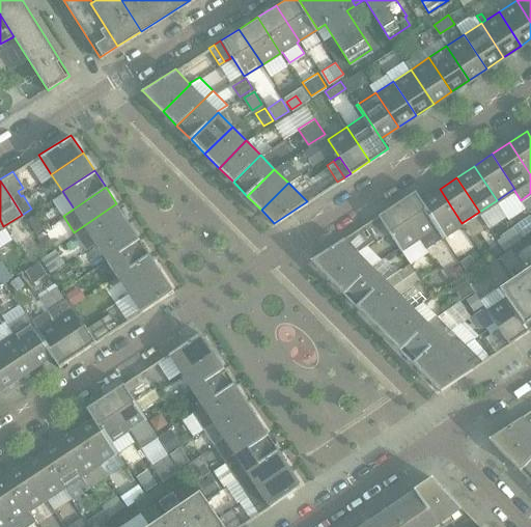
[(462,223),(440,189),(422,200),(444,234),(462,223)]
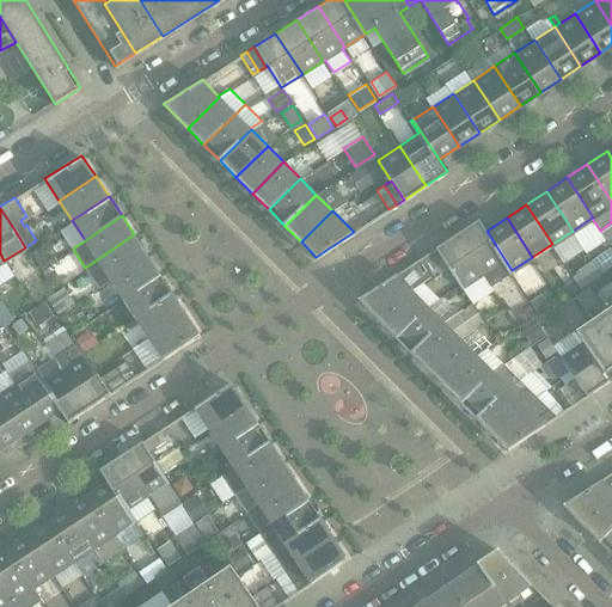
[(512,270),(487,231),(478,219),(457,233),(483,273),(490,284),(512,270)]
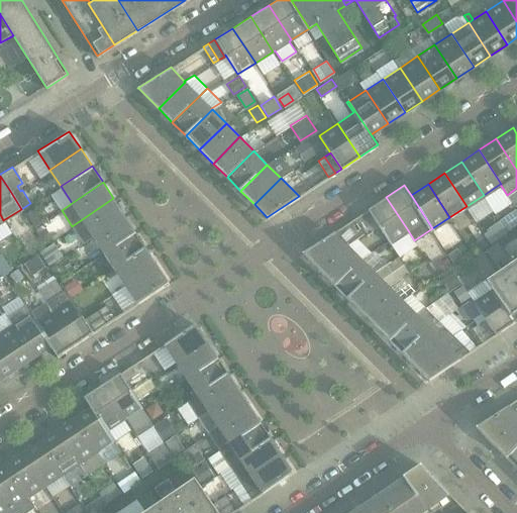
[(408,230),(386,197),(368,209),(379,225),(390,242),(408,230)]
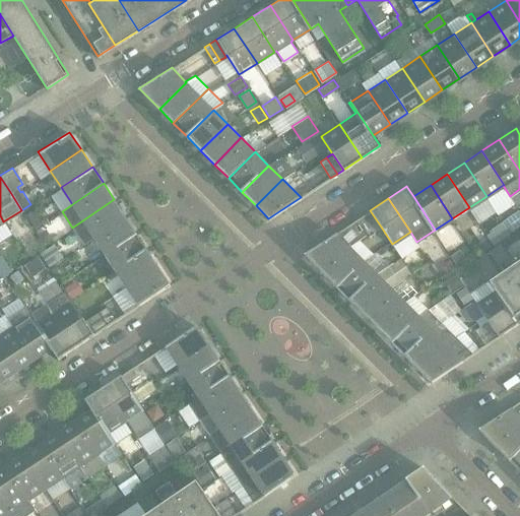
[(93,237),(125,216),(114,199),(72,228),(83,243),(93,236),(93,237)]
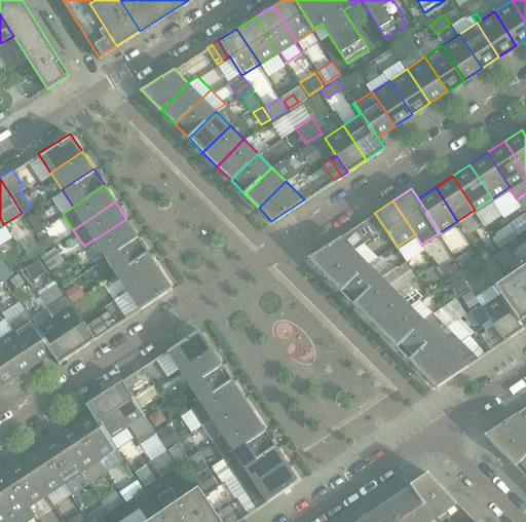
[(47,223),(40,212),(29,219),(36,230),(47,223)]
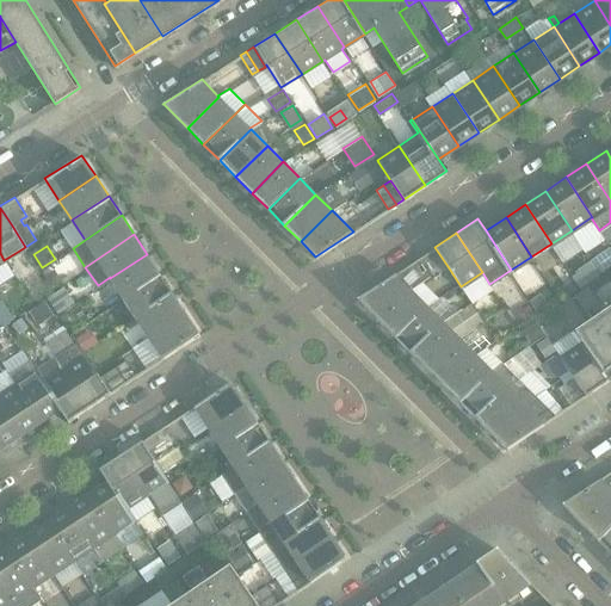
[(448,266),(434,247),(427,252),(439,271),(448,266)]
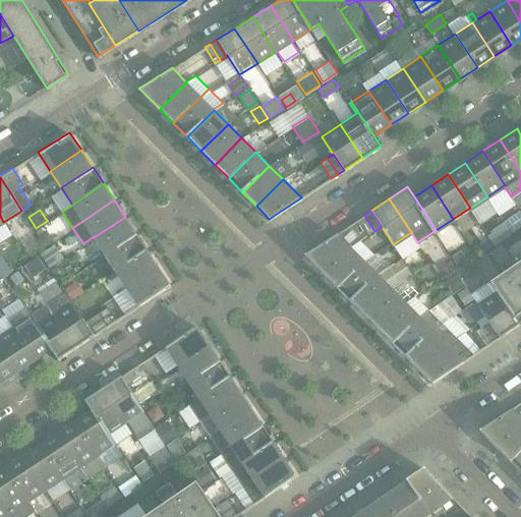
[(374,231),(364,215),(358,219),(368,235),(374,231)]
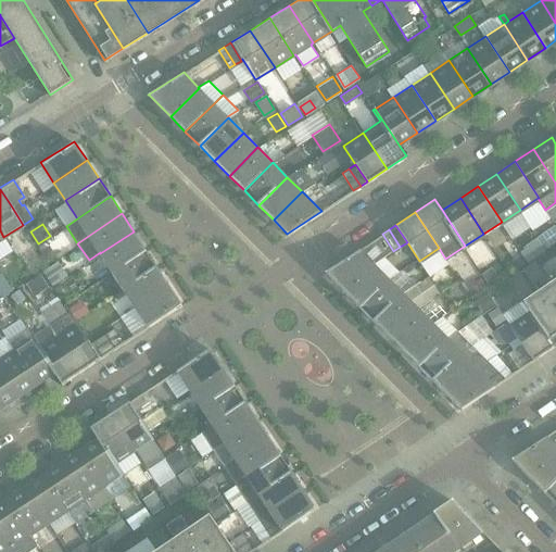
[(545,249),(555,241),(555,233),(554,230),(540,240),(545,249)]
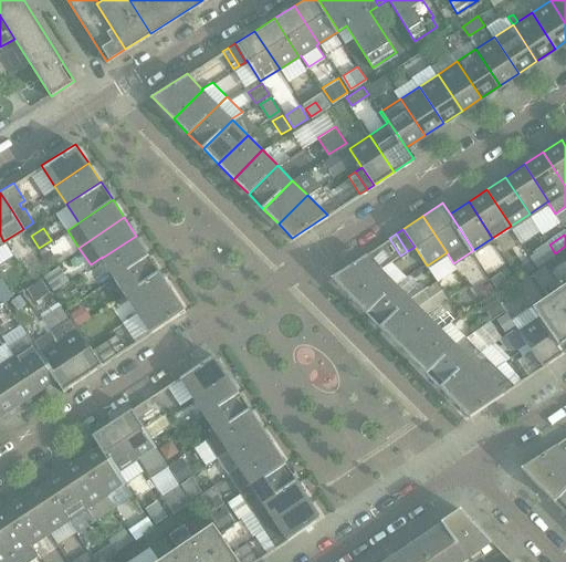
[(114,276),(148,253),(136,236),(102,258),(114,276)]
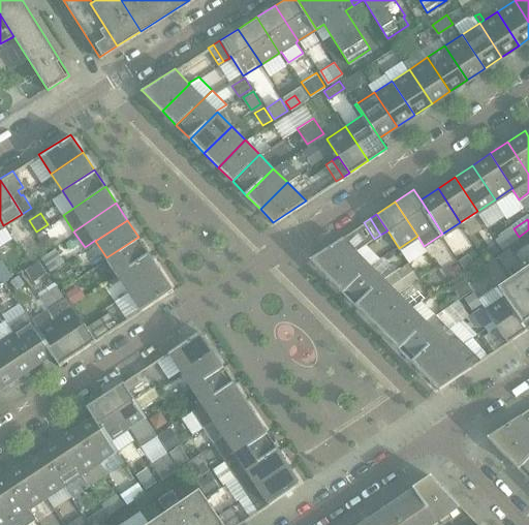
[(55,243),(47,232),(38,238),(45,249),(55,243)]
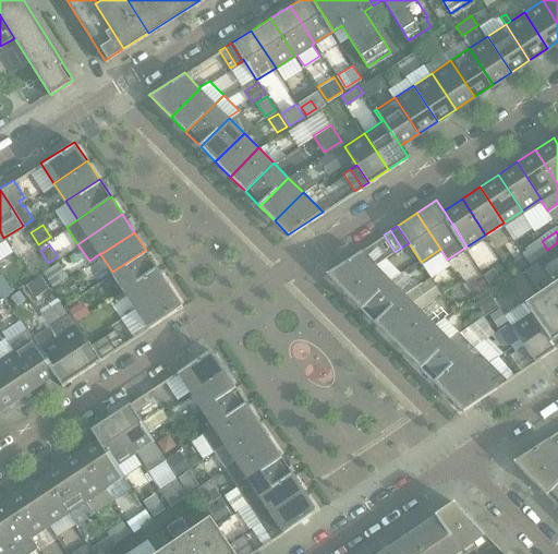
[(541,254),(533,244),(522,252),(530,262),(541,254)]
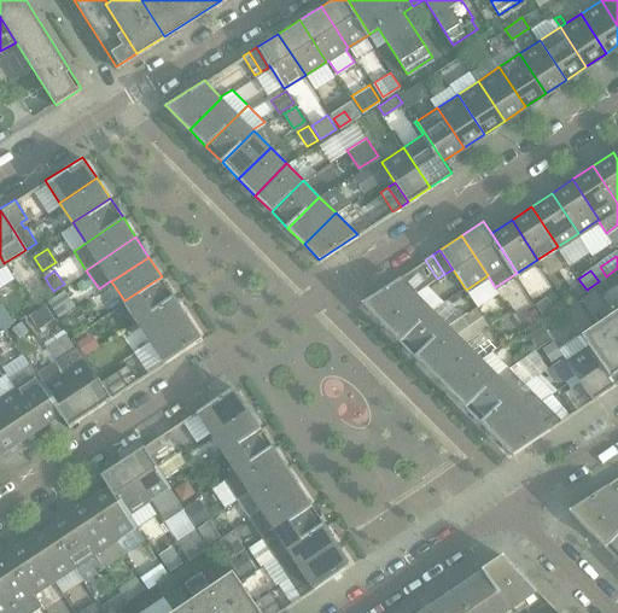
[(138,321),(175,296),(162,276),(124,301),(138,321)]
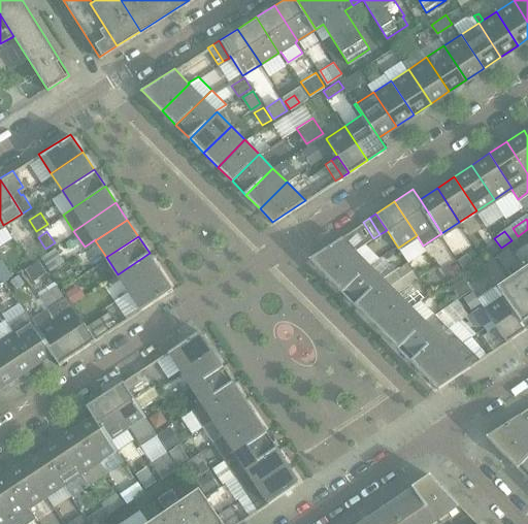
[(325,274),(352,247),(340,236),(308,258),(325,274)]
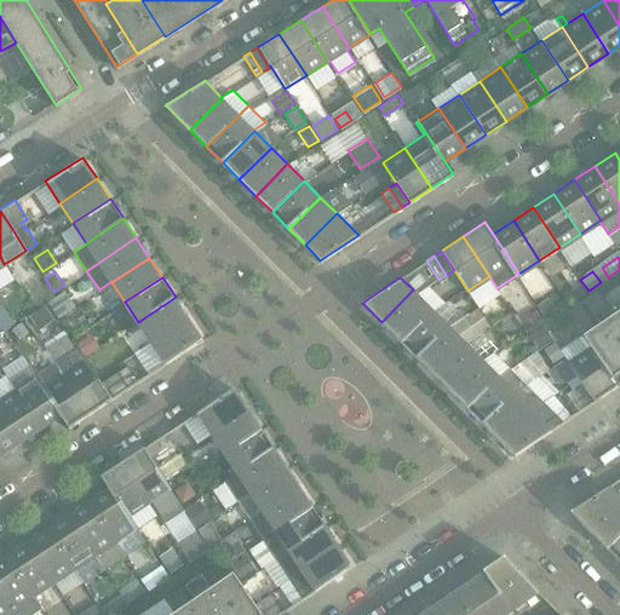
[(580,283),(572,288),(578,297),(585,291),(580,283)]
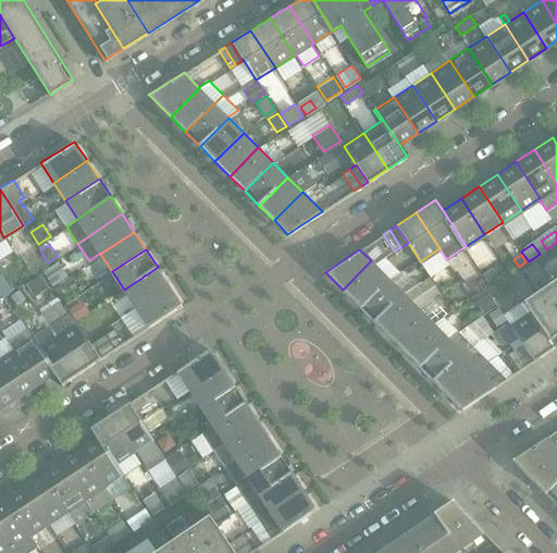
[(556,315),(541,290),(535,281),(545,273),(535,259),(508,279),(529,308),(530,308),(532,312),(531,312),(554,346),(556,343),(556,315)]
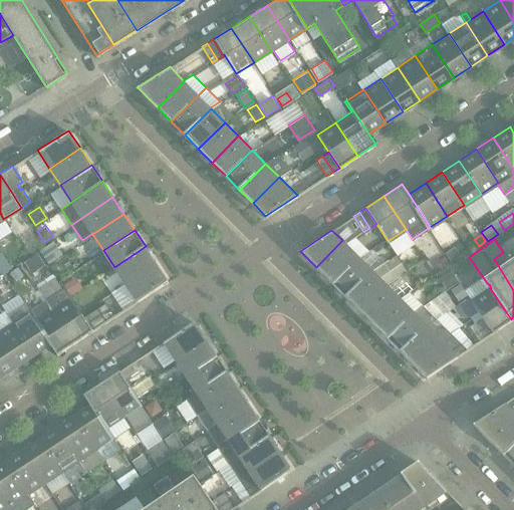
[(62,253),(53,240),(39,250),(48,262),(62,253)]
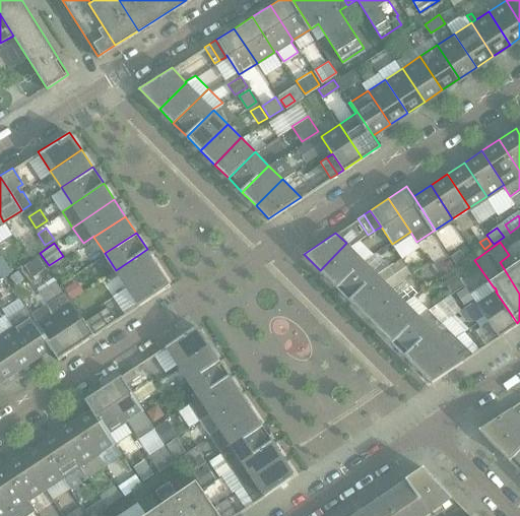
[(334,284),(361,258),(346,243),(320,270),(334,284)]
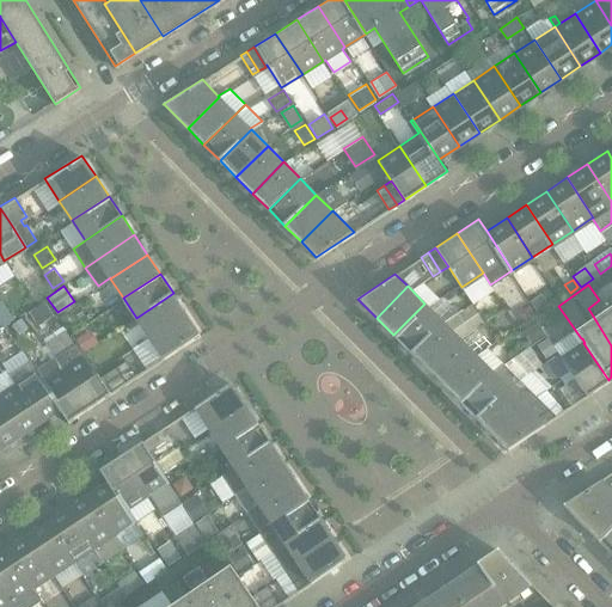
[(551,307),(540,292),(530,299),(539,316),(551,307)]
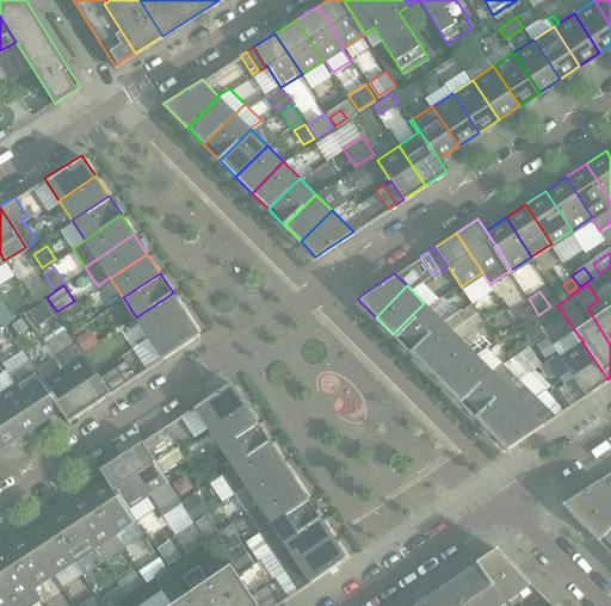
[(148,336),(185,313),(173,292),(136,317),(148,336)]
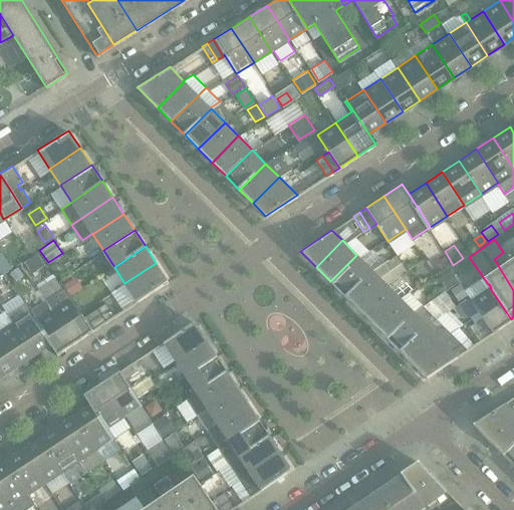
[(0,273),(11,267),(1,252),(0,252),(0,273)]
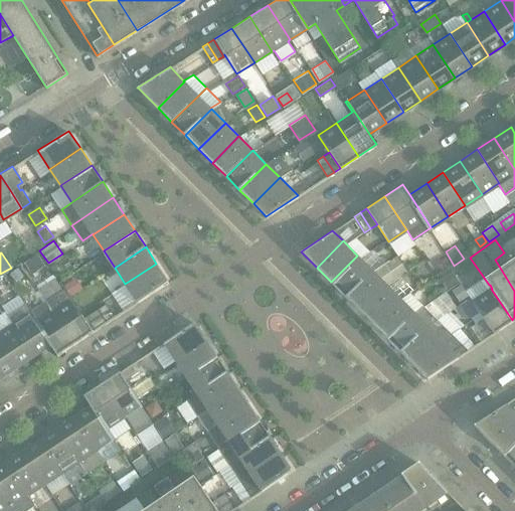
[(44,264),(37,253),(24,262),(31,273),(44,264)]
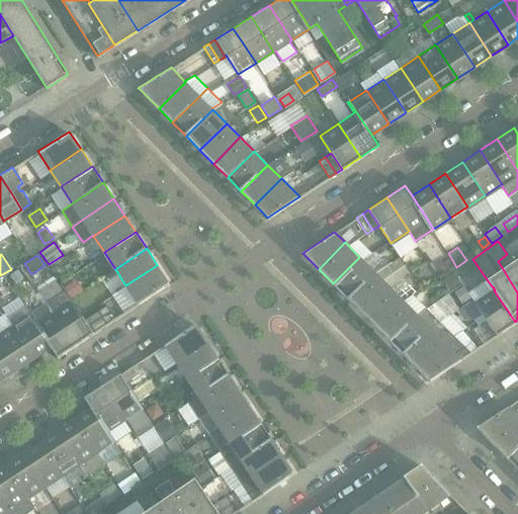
[(347,297),(374,272),(390,262),(383,256),(371,268),(359,257),(333,283),(347,297)]
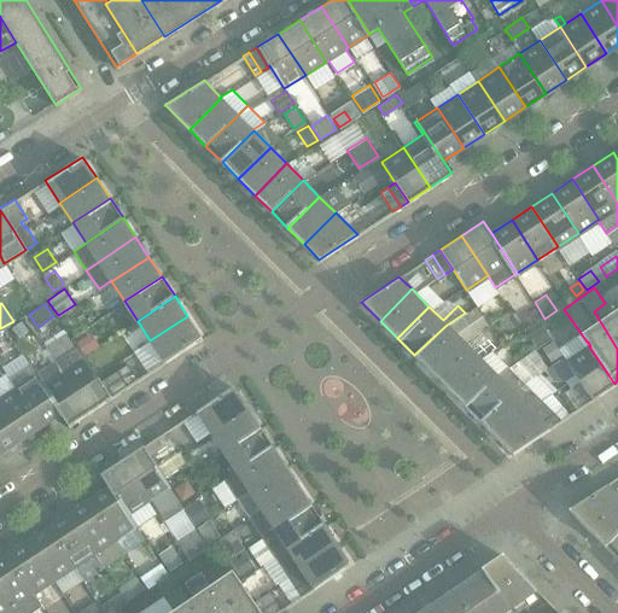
[(542,319),(535,307),(522,314),(530,326),(542,319)]
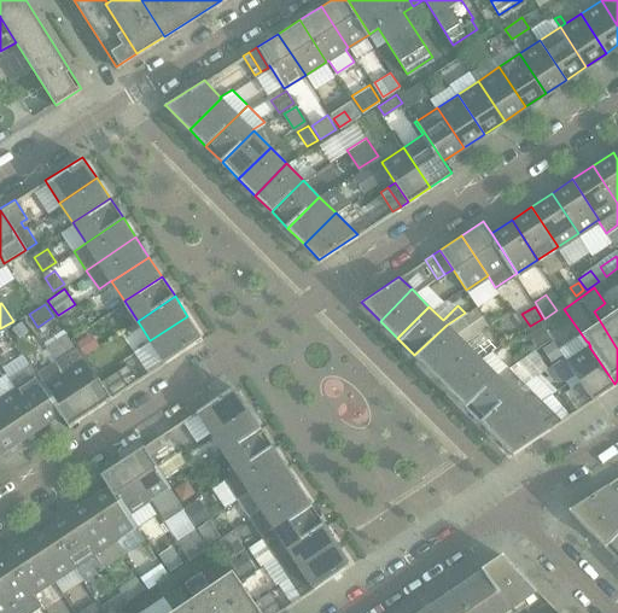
[(617,308),(600,321),(617,349),(617,308)]
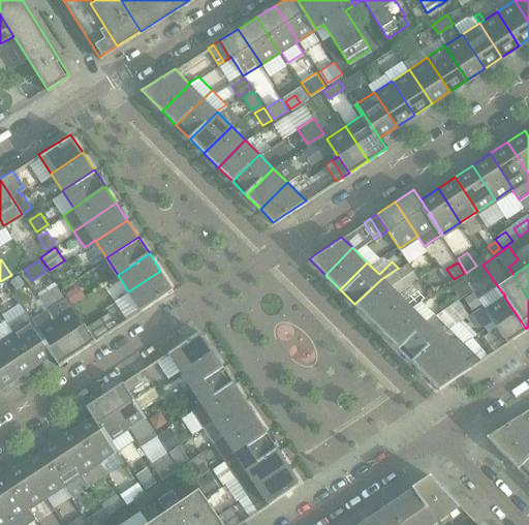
[(57,268),(51,271),(55,278),(61,274),(57,268)]
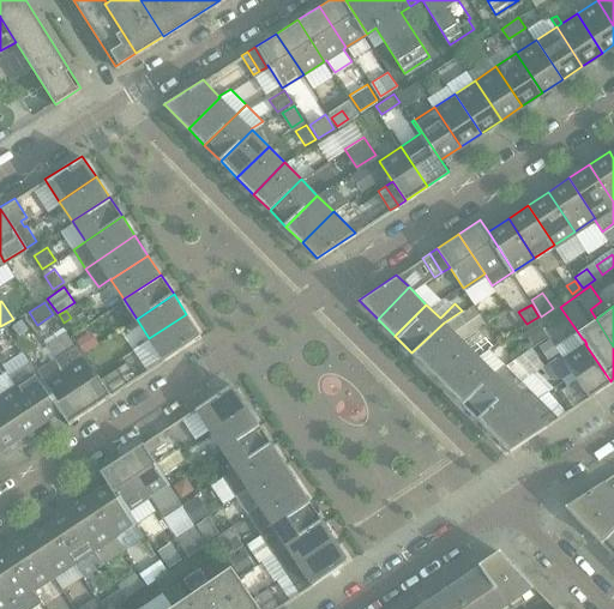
[(163,360),(200,335),(186,314),(149,338),(163,360)]
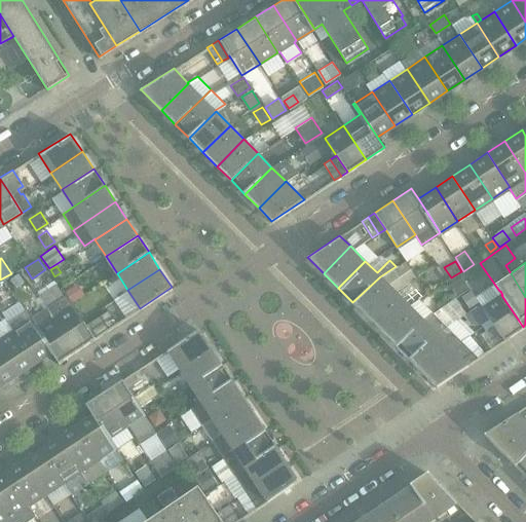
[(17,271),(9,277),(14,285),(23,280),(17,271)]
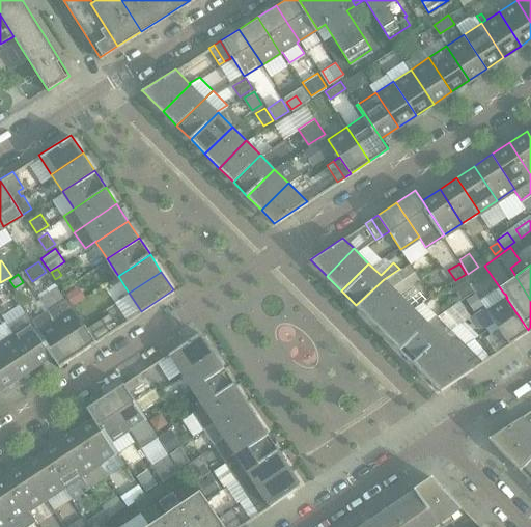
[(473,289),(466,277),(456,282),(464,295),(473,289)]
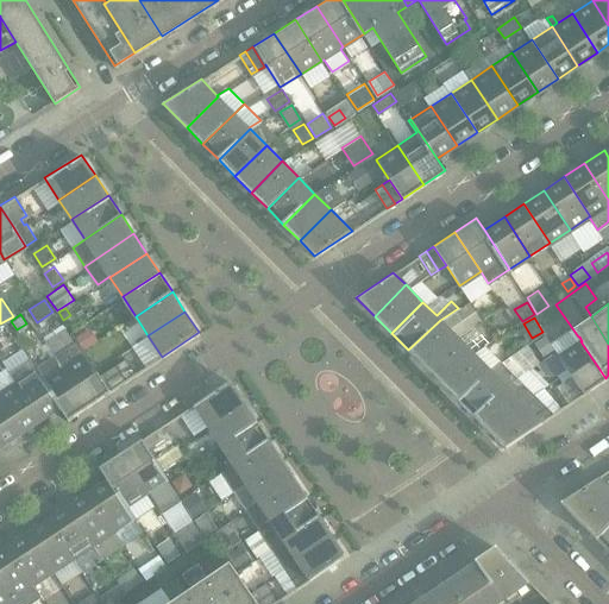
[(425,366),(456,335),(440,320),(408,350),(425,366)]
